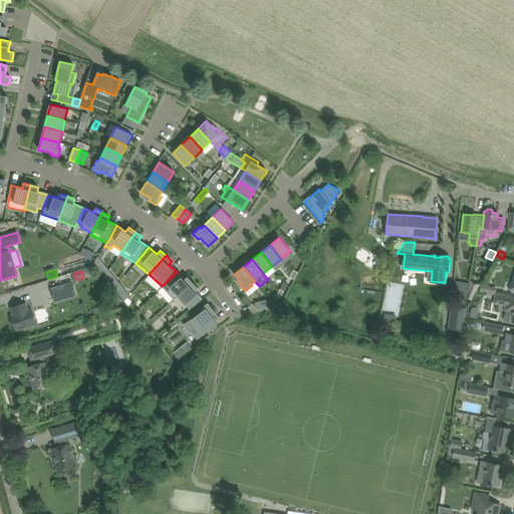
[(183,279),(177,272),(162,286),(174,299),(193,282),(188,276),(184,280),(184,279),(183,279)]
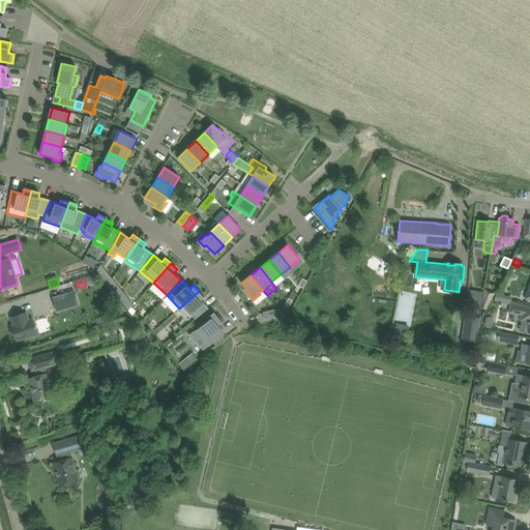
[(61,294),(72,289),(70,282),(59,287),(61,294)]
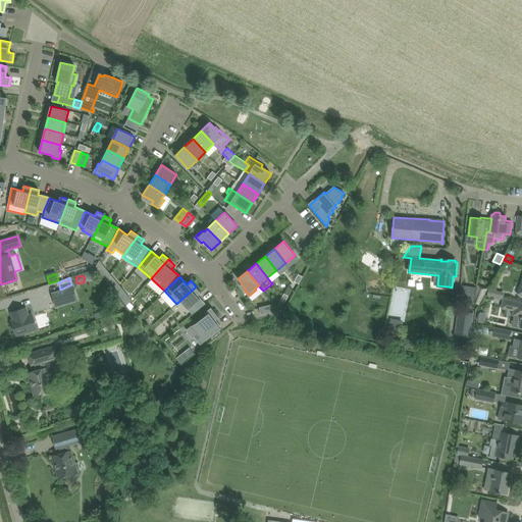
[(479,304),(487,289),(477,285),(474,302),(479,304)]
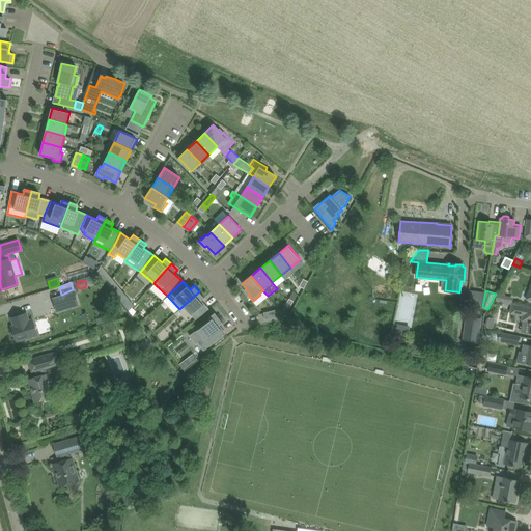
[(75,291),(52,299),(56,312),(79,305),(75,291)]
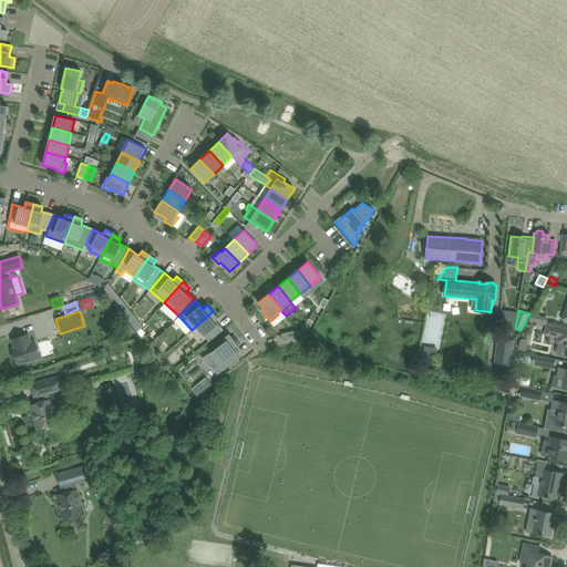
[(215,322),(215,321),(218,318),(213,311),(192,330),(192,331),(196,327),(209,341),(223,331),(215,322)]
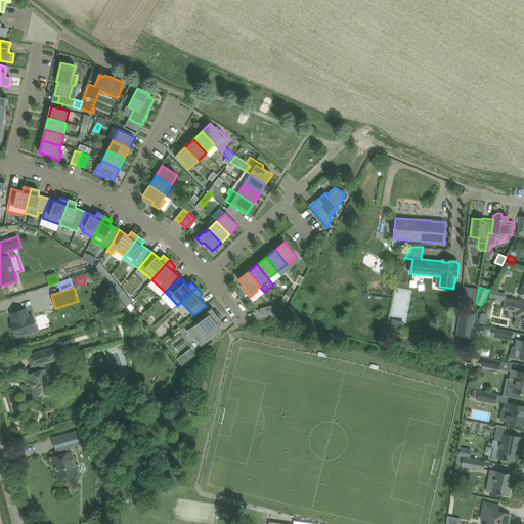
[(477,290),(472,289),(472,290),(470,290),(469,297),(476,299),(477,290)]
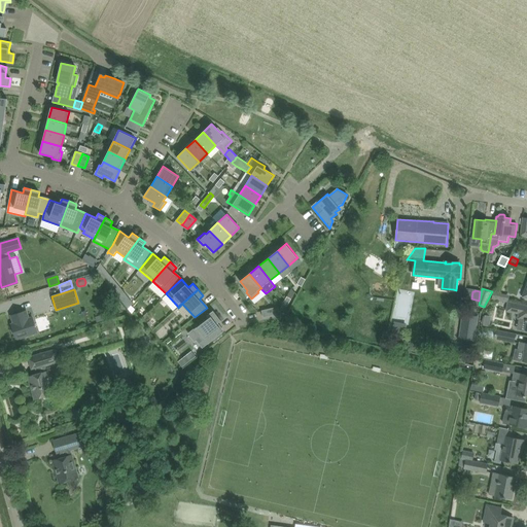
[(493,290),(492,300),(500,301),(502,292),(493,290)]
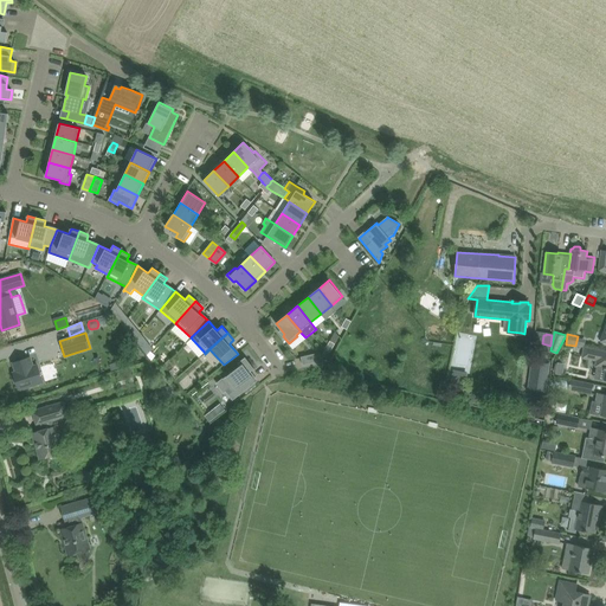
[(605,352),(585,347),(582,358),(597,360),(595,366),(603,367),(601,371),(605,371),(604,380),(605,380),(605,352)]
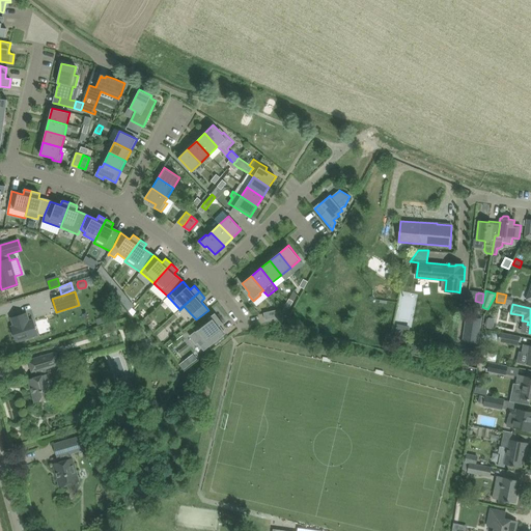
[(266,319),(278,316),(276,310),(263,313),(266,319)]
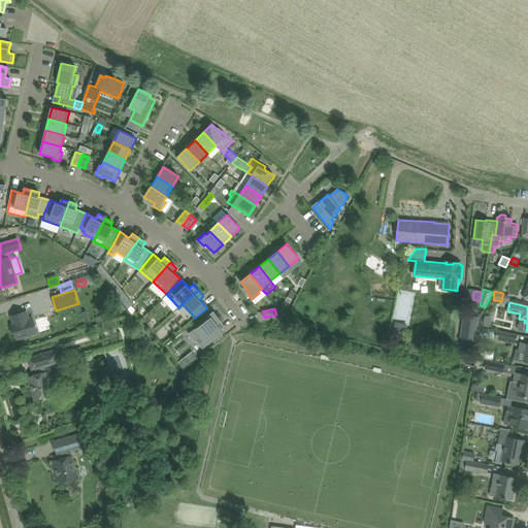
[(209,319),(193,331),(199,338),(196,340),(203,349),(212,340),(215,342),(223,336),(222,334),(224,332),(219,325),(218,324),(222,321),(213,310),(207,317),(209,319)]
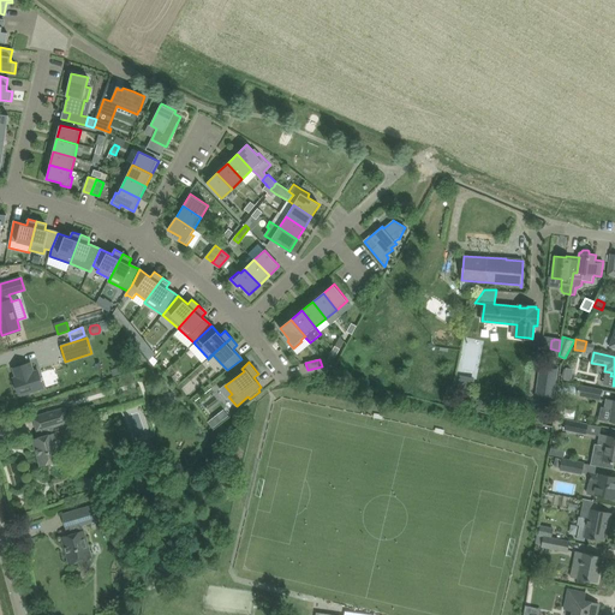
[(16,377),(13,378),(19,395),(43,388),(39,370),(34,371),(31,363),(13,369),(16,377)]
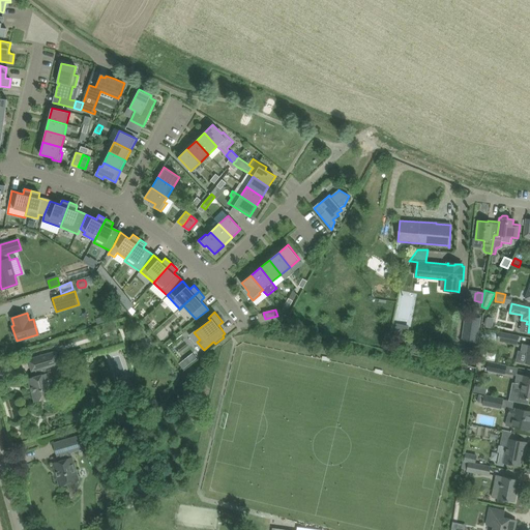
[(107,322),(106,317),(95,319),(97,325),(107,322)]
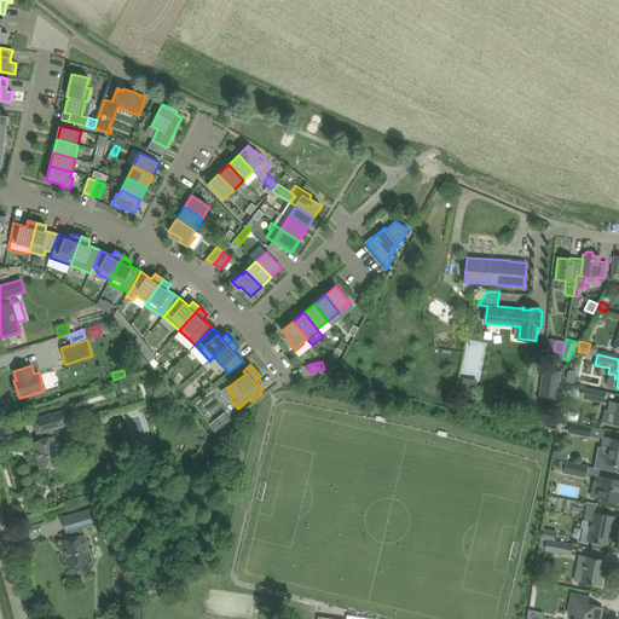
[(542,389),(541,397),(557,399),(559,392),(561,372),(547,370),(544,370),(543,381),(542,389)]
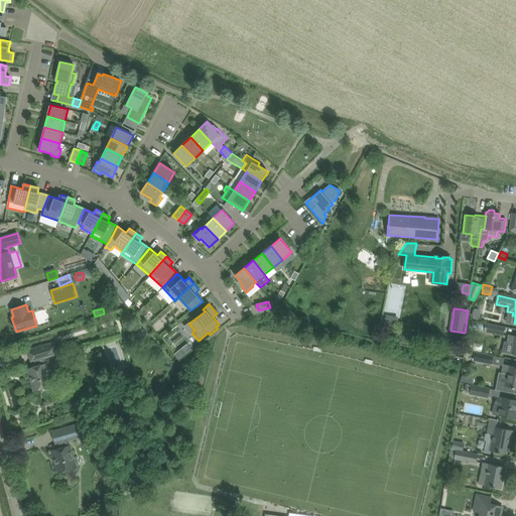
[(395,329),(396,325),(386,321),(387,315),(385,327),(395,329)]
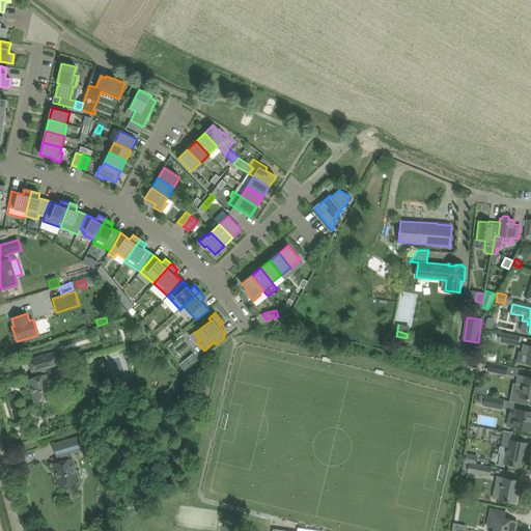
[(144,338),(142,332),(133,335),(134,341),(144,338)]
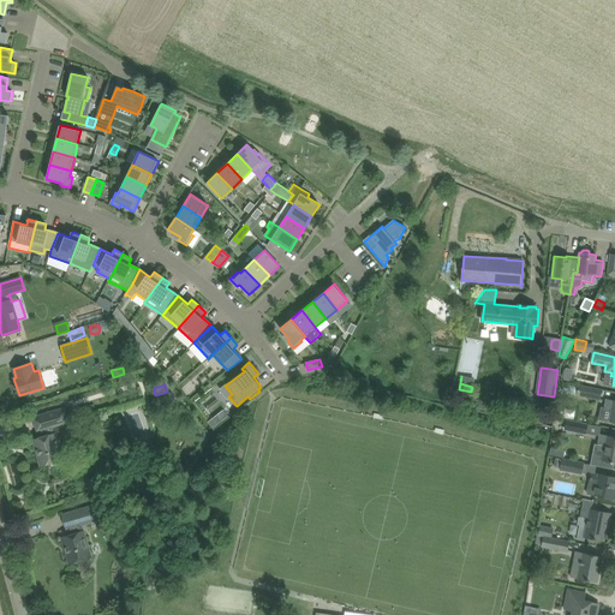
[(601,399),(602,390),(579,386),(577,394),(601,399)]
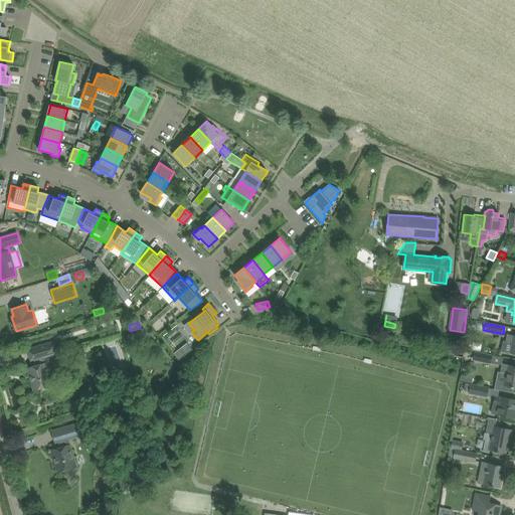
[(144,338),(142,331),(134,333),(137,341),(144,338)]
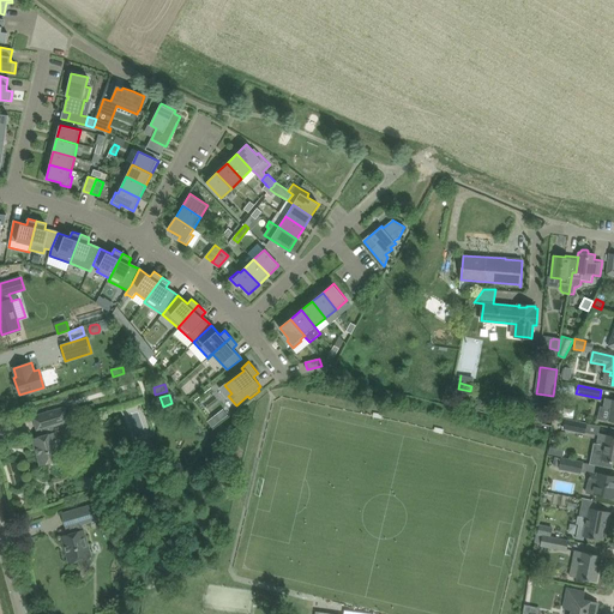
[(613,421),(613,399),(606,398),(603,407),(611,409),(608,421),(613,421)]
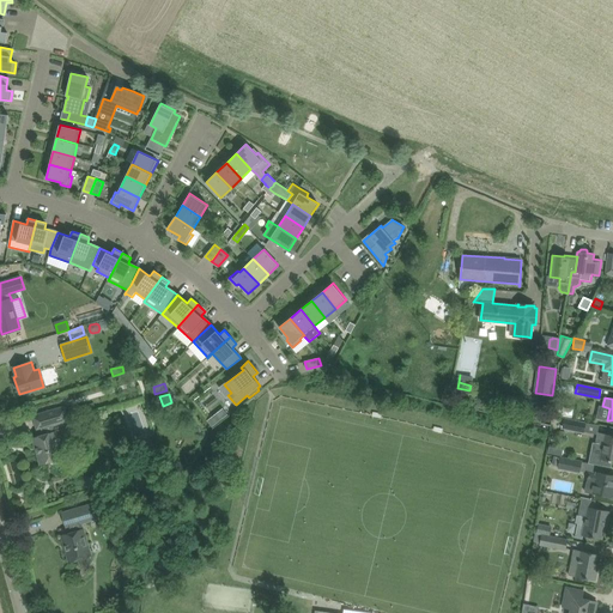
[(54,432),(53,426),(70,422),(65,406),(32,416),(37,431),(40,430),(42,436),(32,438),(41,465),(53,461),(53,463),(62,460),(62,457),(55,431),(54,432)]
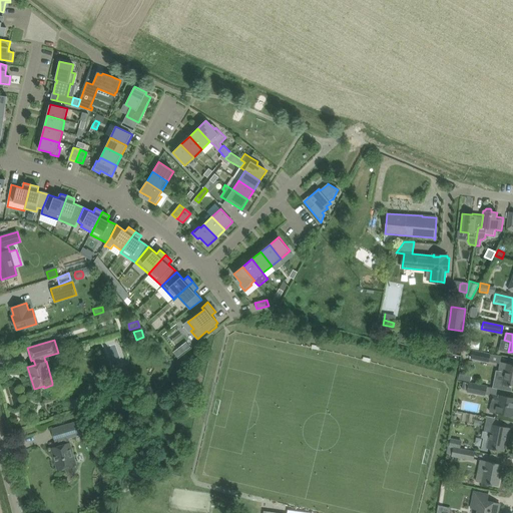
[(471,341),(470,348),(479,350),(480,343),(471,341)]
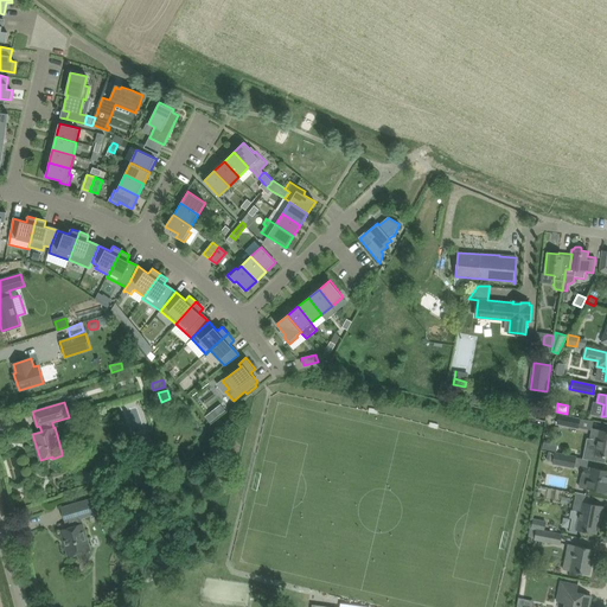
[(210,411),(205,416),(210,422),(216,417),(211,411),(210,411)]
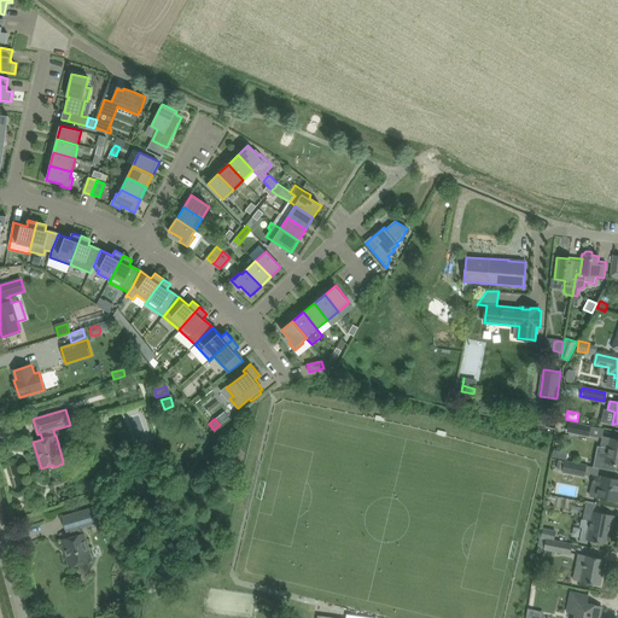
[(588,436),(590,426),(570,423),(567,432),(588,436)]
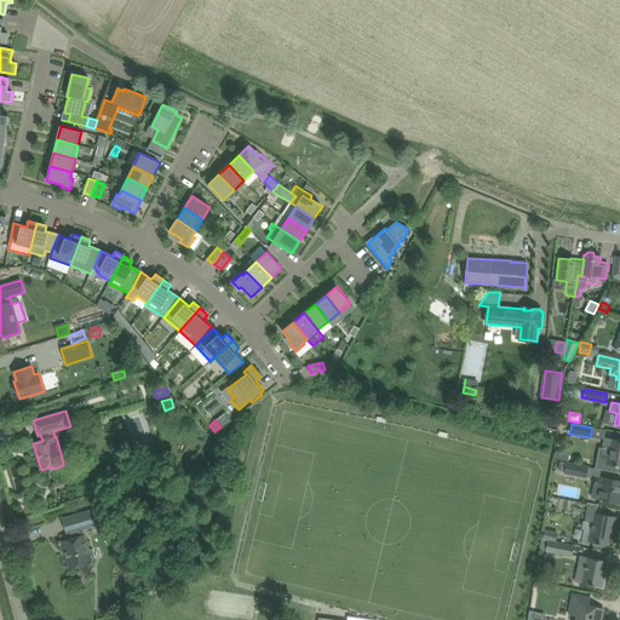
[(597,458),(596,469),(618,472),(619,466),(619,441),(606,438),(603,448),(610,449),(608,460),(597,458)]
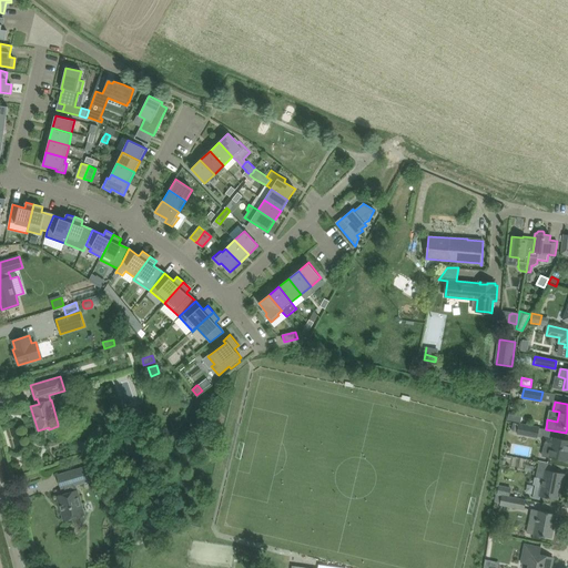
[(142,409),(129,411),(130,419),(130,423),(137,423),(137,419),(143,419),(144,419),(143,409),(142,409)]
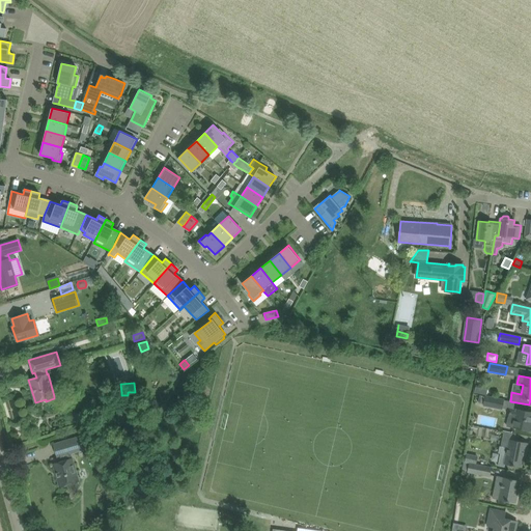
[(513,410),(515,402),(485,396),(480,395),(478,402),(484,403),(483,404),(502,409),(502,408),(510,410),(509,417),(515,418),(513,427),(530,430),(530,427),(530,412),(516,409),(516,410),(513,410)]
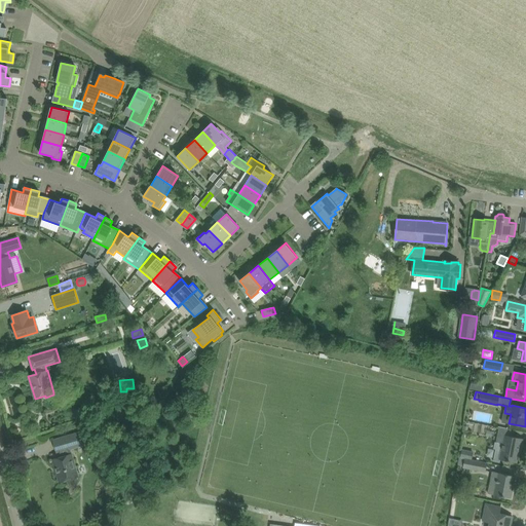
[(521,448),(523,439),(510,436),(511,430),(500,427),(497,443),(503,444),(501,451),(495,450),(493,461),(499,462),(500,459),(516,462),(519,448),(521,448)]
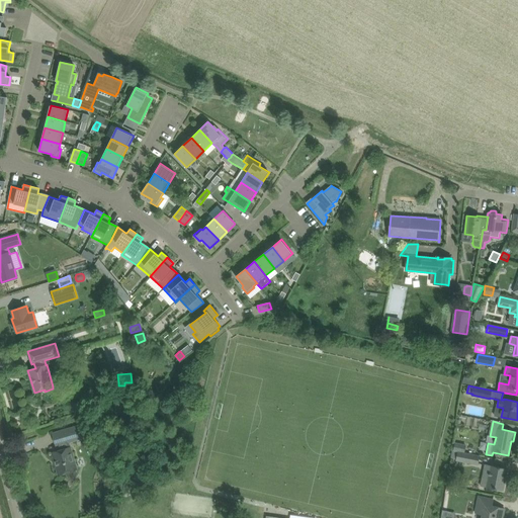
[(70,447),(69,442),(83,438),(79,426),(52,433),(56,446),(58,445),(60,450),(53,452),(55,461),(56,461),(57,464),(56,464),(59,475),(68,471),(68,473),(76,471),(76,469),(77,468),(71,447),(70,447)]
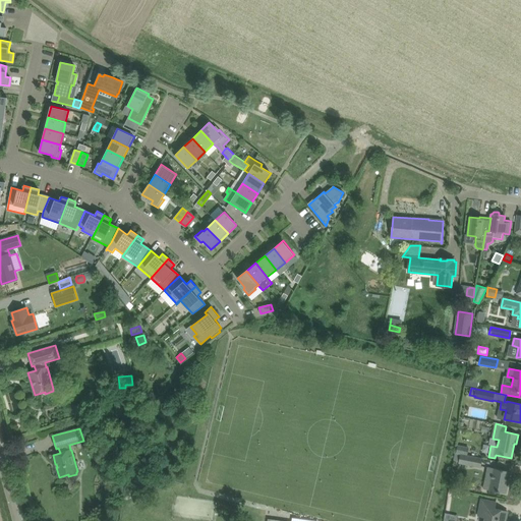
[(458,446),(456,453),(467,455),(469,448),(458,446)]
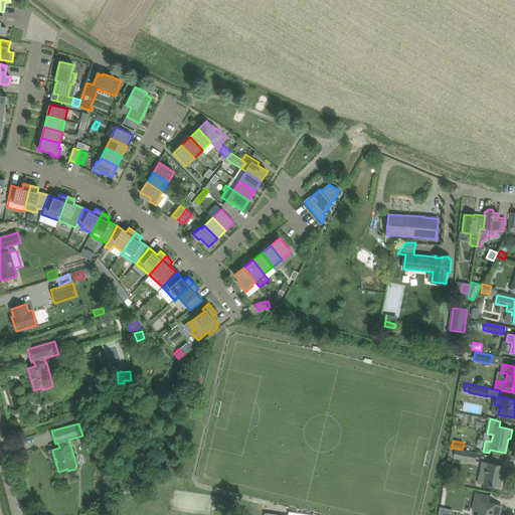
[(476,462),(477,454),(456,449),(454,458),(476,462)]
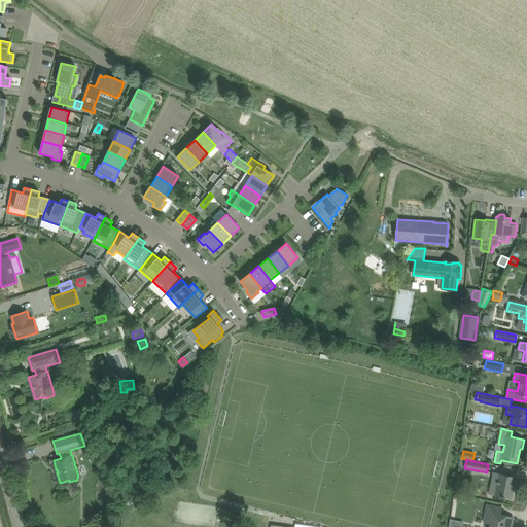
[(512,499),(517,477),(494,472),(492,479),(498,480),(497,486),(495,496),(512,499)]
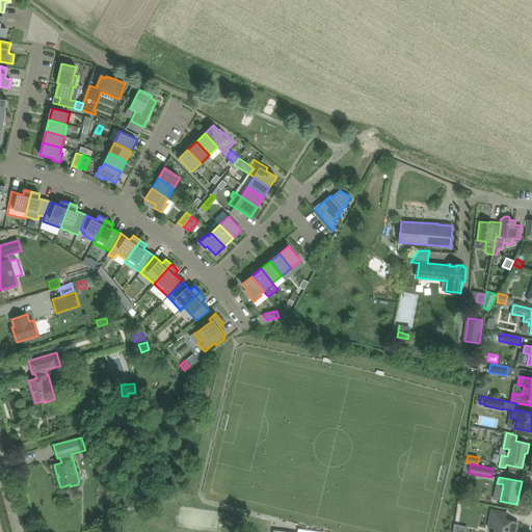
[(515,531),(519,523),(505,520),(506,513),(491,510),(488,527),(496,528),(495,531),(515,531)]
